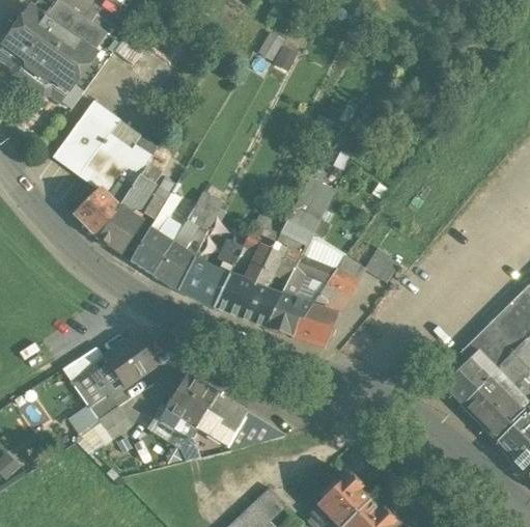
[(109,31),(66,0),(58,0),(47,16),(95,50),(109,31)]
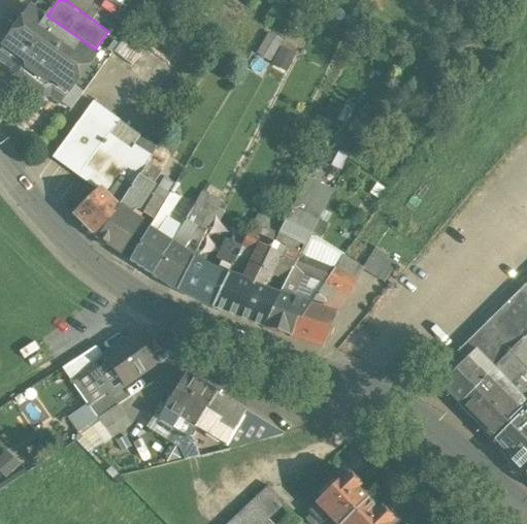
[(46,15),(33,5),(6,40),(27,56),(28,63),(47,77),(55,76),(70,87),(96,51),(46,15)]
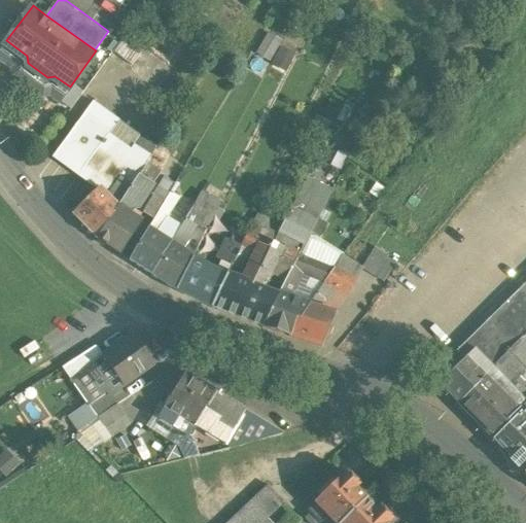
[(219,28),(206,19),(201,27),(214,35),(219,28)]
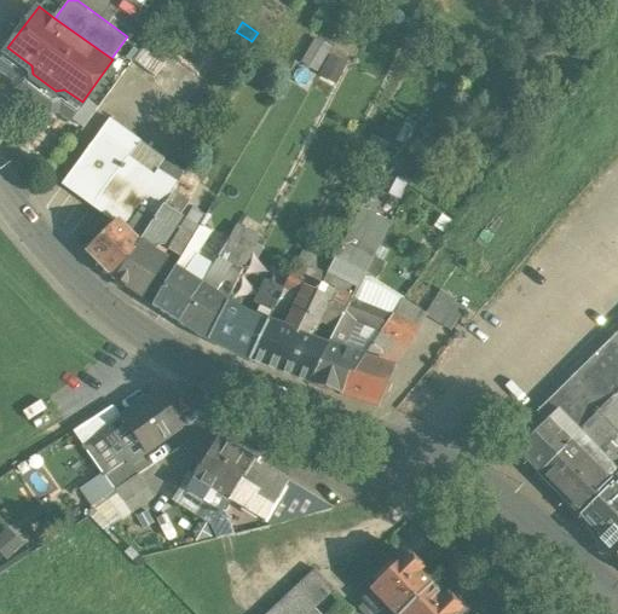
[(171,51),(149,35),(133,57),(155,73),(171,51)]
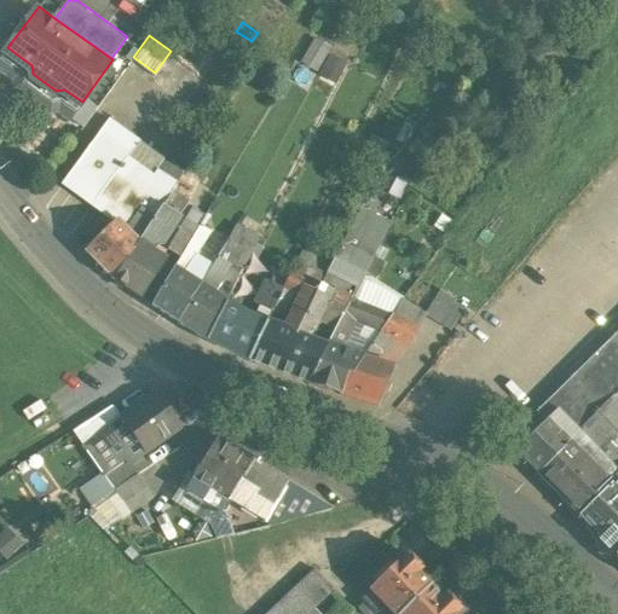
[(313,35),(300,58),(319,68),(331,46),(313,35)]
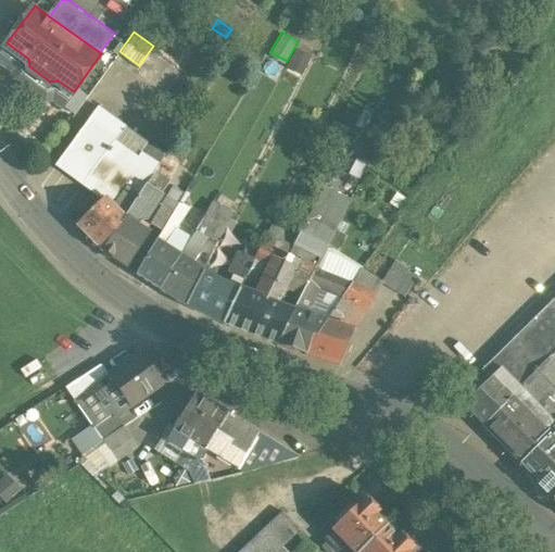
[(114,142),(117,137),(127,124),(101,104),(61,159),(86,177),(83,182),(104,198),(108,196),(115,205),(128,188),(133,191),(152,165),(138,155),(136,158),(114,142)]
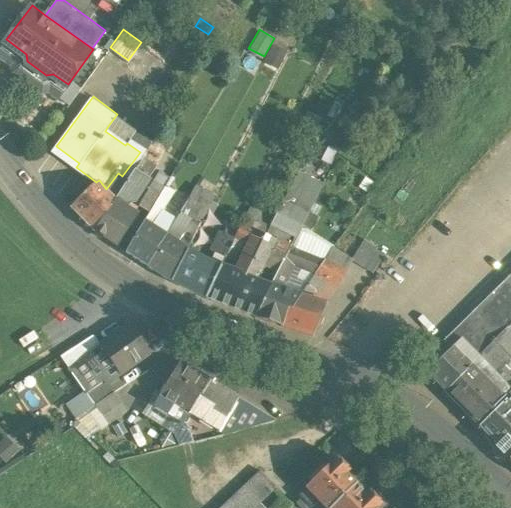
[(146,150),(141,157),(150,162),(154,155),(146,150)]
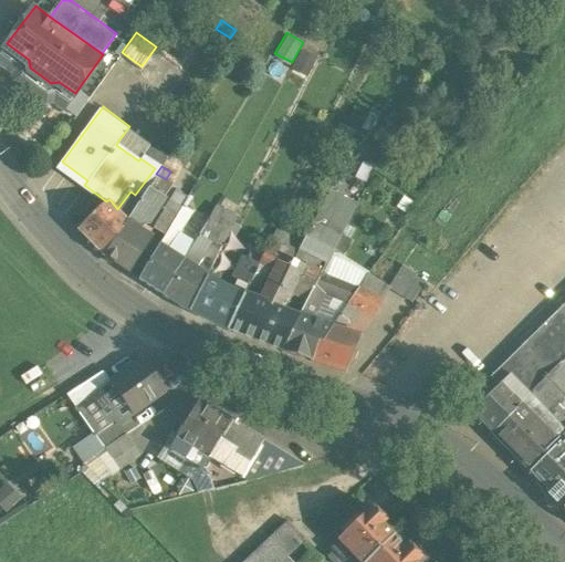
[(197,178),(186,172),(177,186),(188,194),(197,178)]
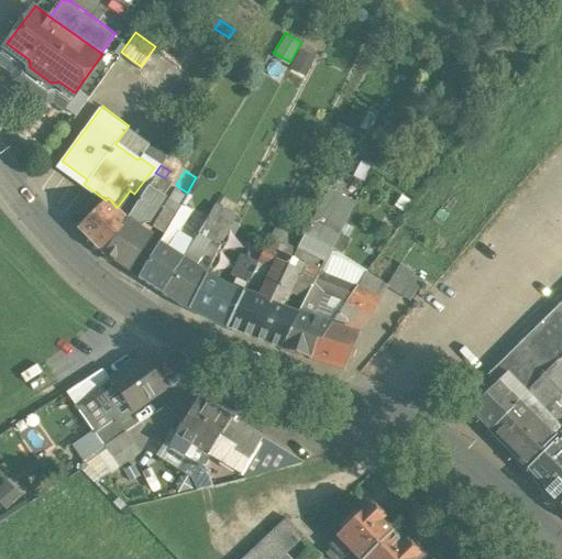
[(155,173),(140,196),(155,208),(172,183),(165,178),(155,173)]
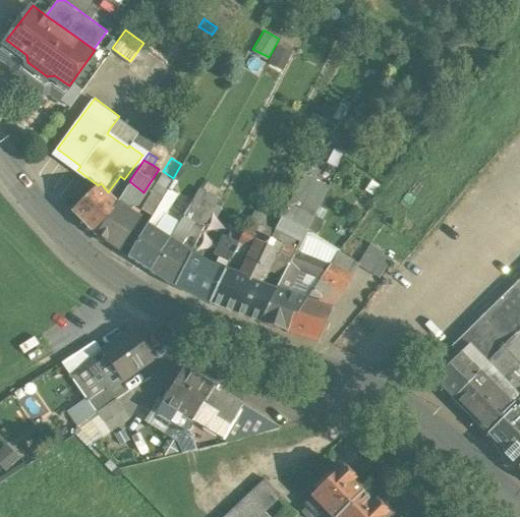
[(163,171),(159,169),(143,192),(148,194),(147,196),(158,204),(160,199),(168,187),(173,178),(163,171)]
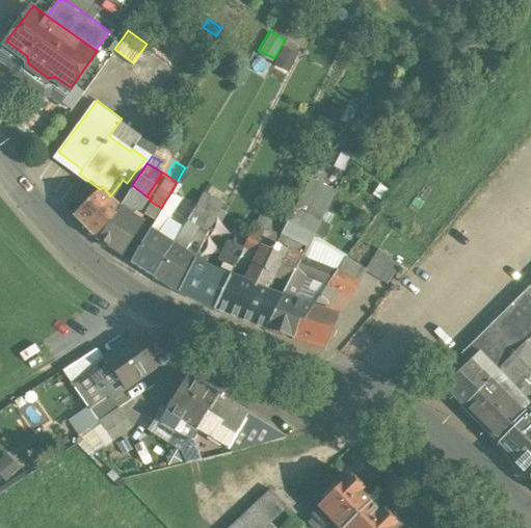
[(147,196),(132,185),(118,206),(128,212),(131,208),(133,210),(139,209),(147,196)]
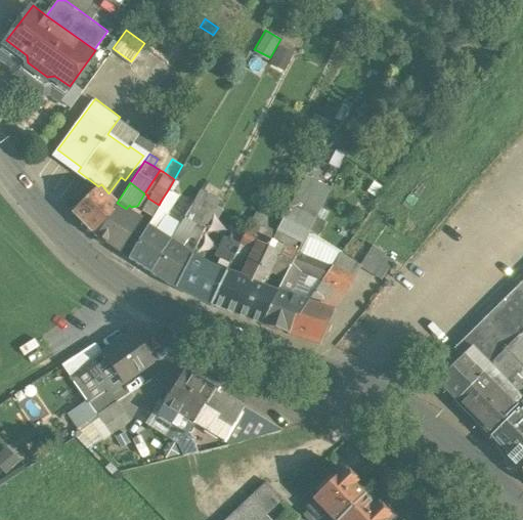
[(276,230),(272,239),(282,244),(297,250),(298,251),(303,240),(325,196),(301,182),(276,230)]
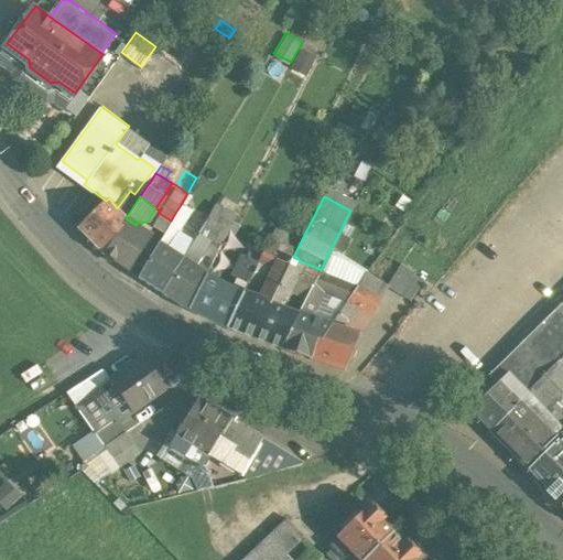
[(117,208),(109,198),(106,201),(78,225),(105,252),(126,218),(117,208)]
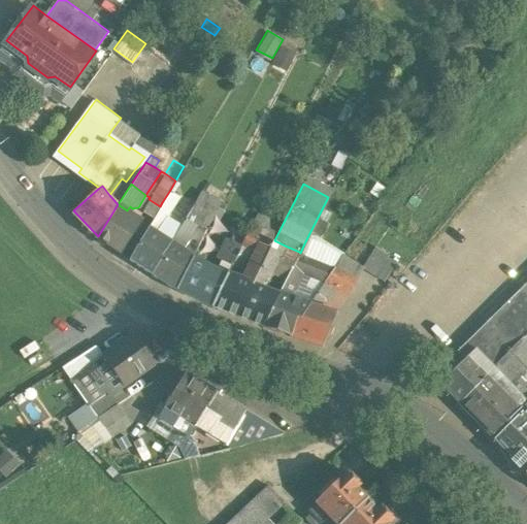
[(187,215),(182,225),(192,231),(193,231),(203,236),(222,201),(202,189),(195,201),(187,215)]
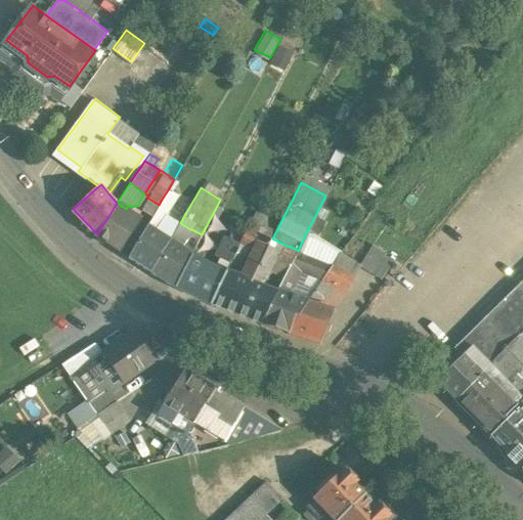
[(193,200),(169,188),(161,201),(185,213),(193,200)]
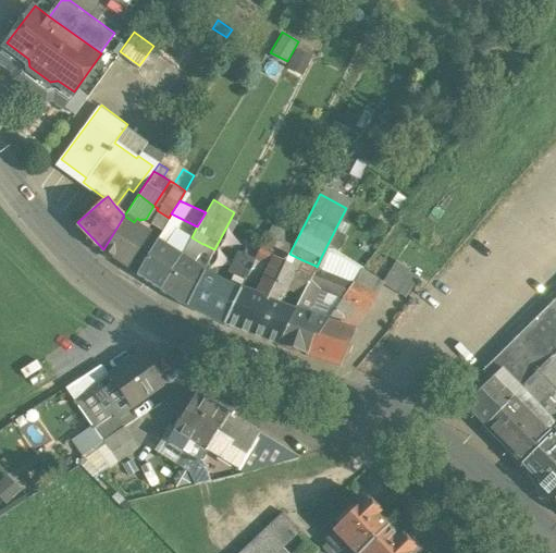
[(134,222),(124,216),(103,249),(127,263),(149,233),(134,222)]
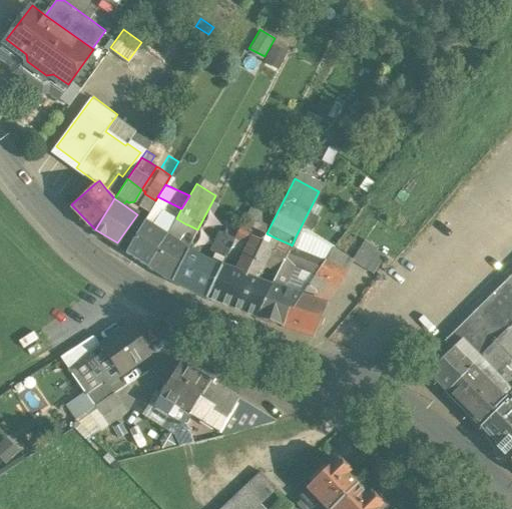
[(155,200),(143,220),(151,224),(163,205),(155,200)]
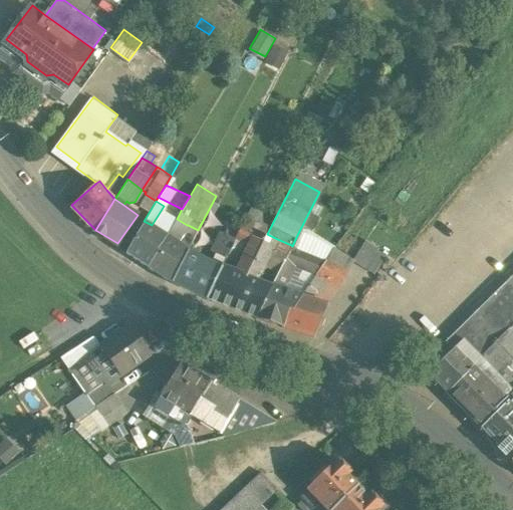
[(243,223),(230,217),(213,250),(227,257),(237,237),(243,223)]
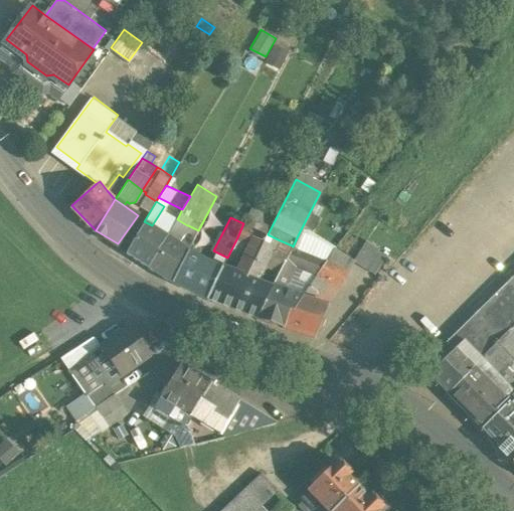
[(187,225),(177,219),(168,234),(168,235),(178,241),(187,225)]
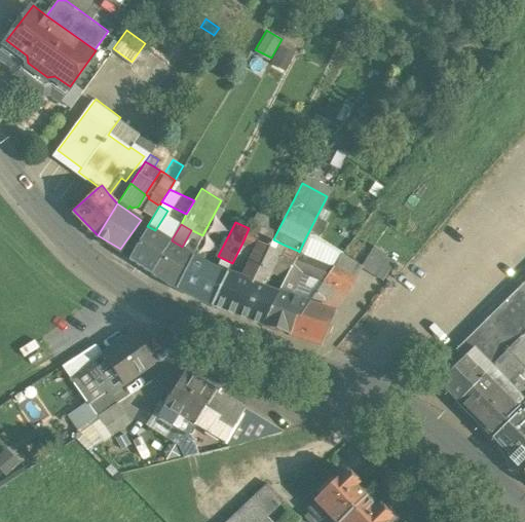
[(155,230),(147,226),(129,256),(154,271),(172,240),(172,239),(155,230)]
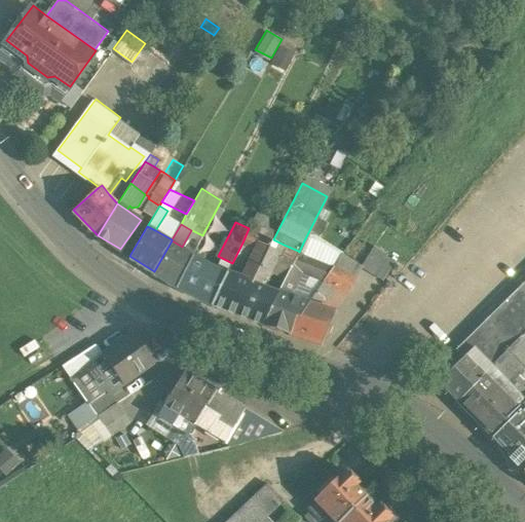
[(267,226),(263,235),(271,239),(273,239),(277,231),(267,226)]
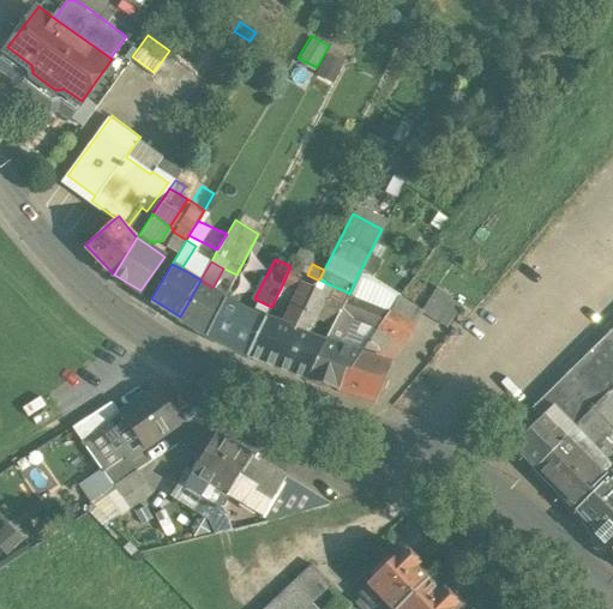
[(290,266),(283,283),(296,290),(304,273),(290,266)]
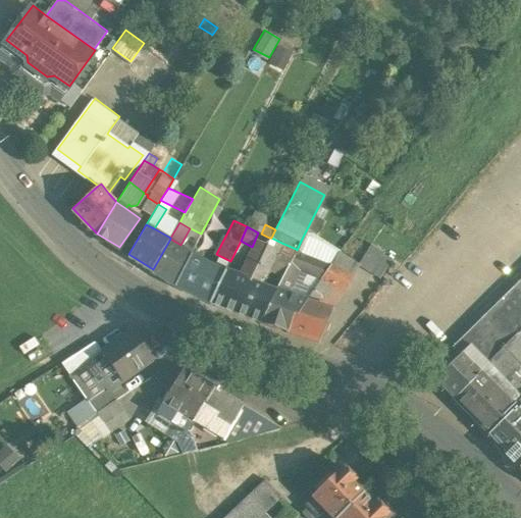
[(252,247),(241,270),(242,276),(250,280),(269,238),(261,234),(258,232),(252,247)]
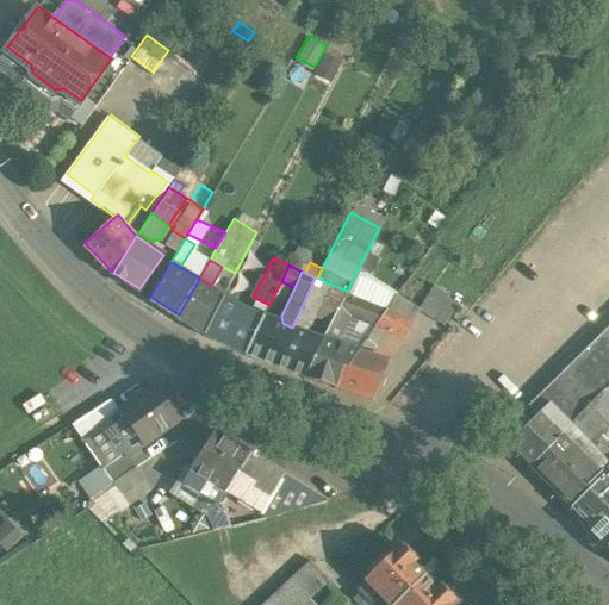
[(315,278),(292,328),(300,331),(309,323),(321,303),(329,284),(317,278),(315,278)]
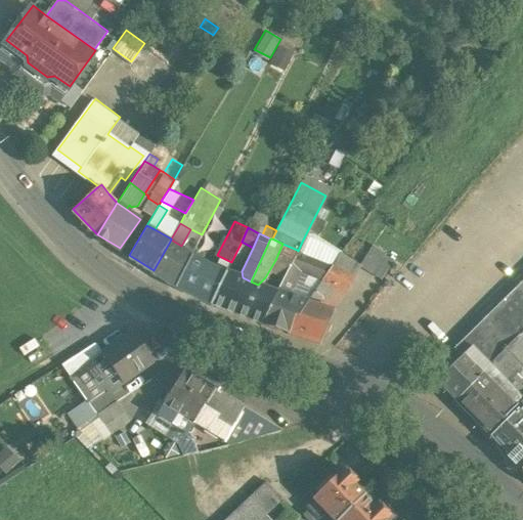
[(181,246),(171,240),(154,270),(176,285),(192,253),(181,246)]
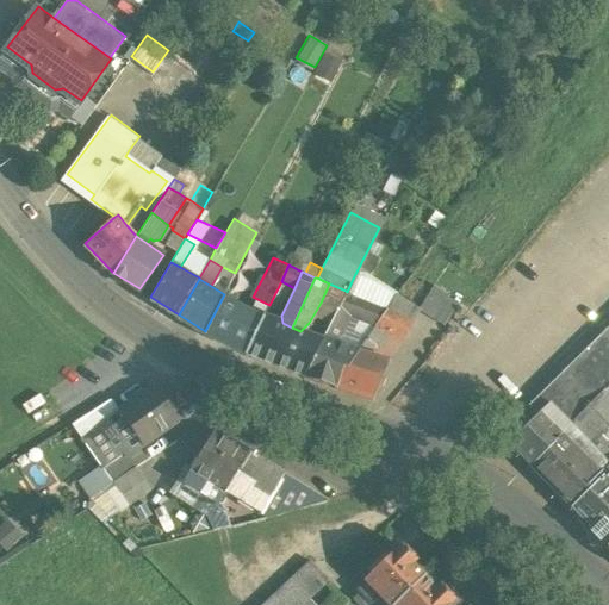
[(361,284),(353,279),(347,292),(355,295),(361,284)]
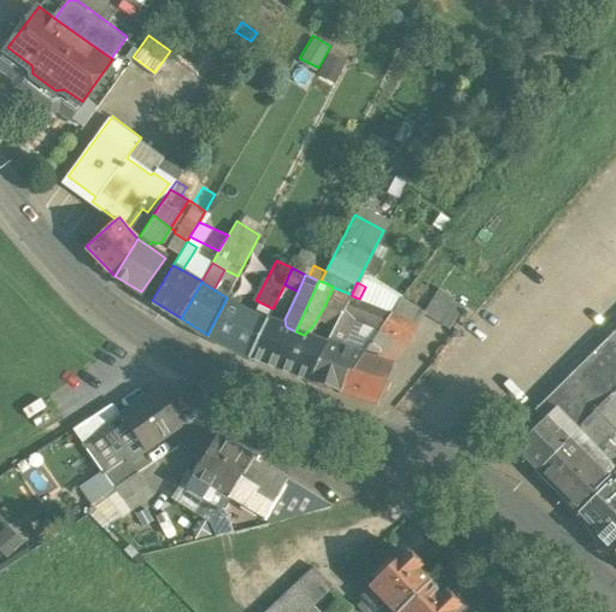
[(426,309),(452,323),(465,299),(439,284),(426,309)]
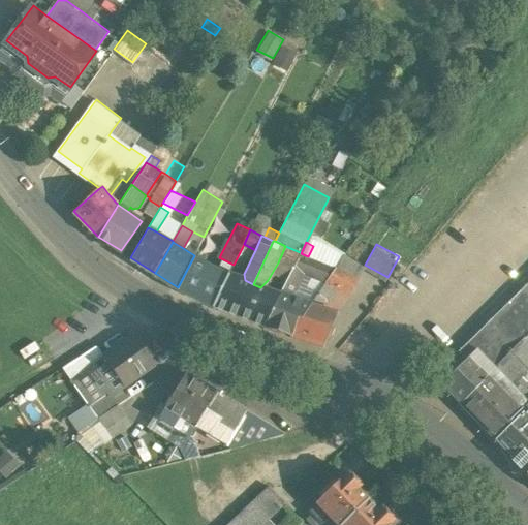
[(336,249),(327,264),(335,267),(336,267),(344,254),(336,249)]
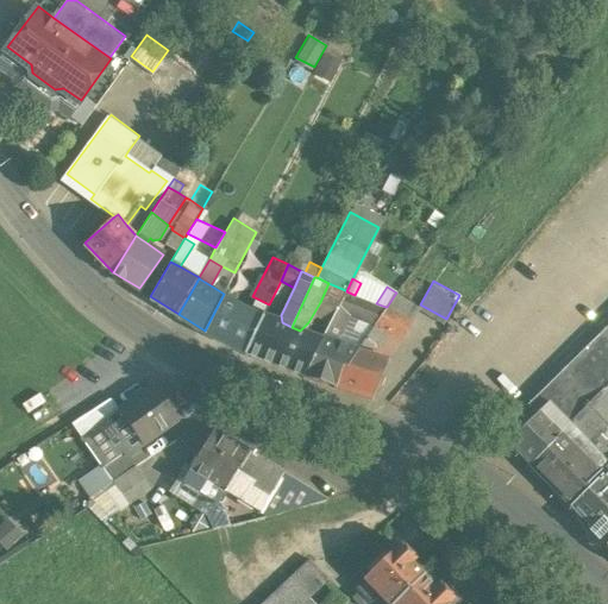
[(346,291),(345,290),(337,309),(338,309),(323,339),(333,343),(342,334),(352,313),(359,316),(374,323),(386,307),(376,303),(355,295),(346,291)]
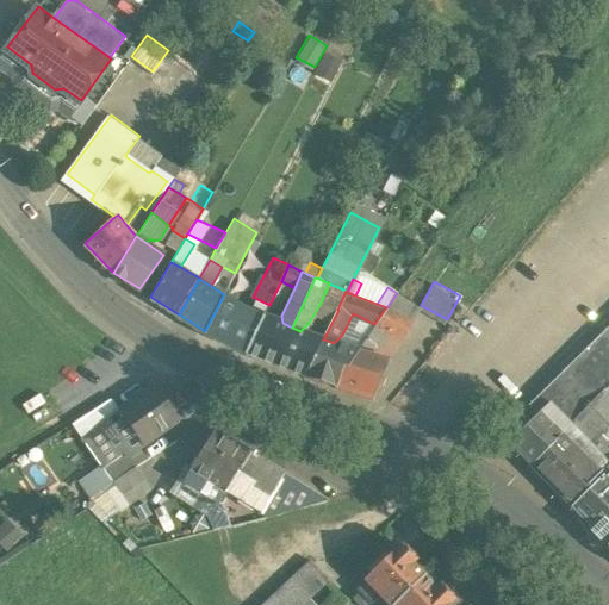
[(405,298),(397,293),(387,307),(397,312),(405,298)]
